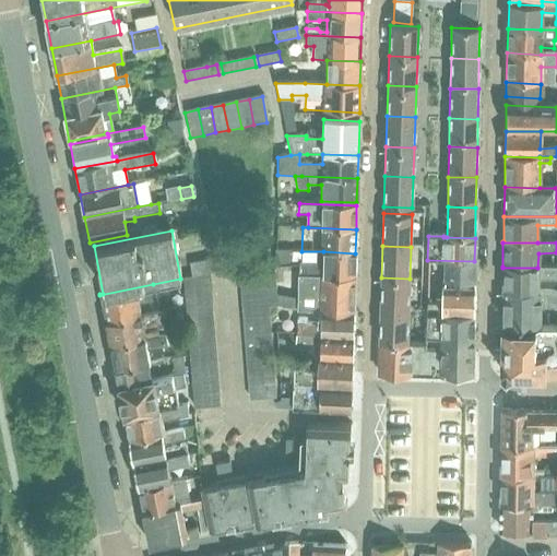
[(274,251),(273,268),(288,267),(289,251),(274,251)]
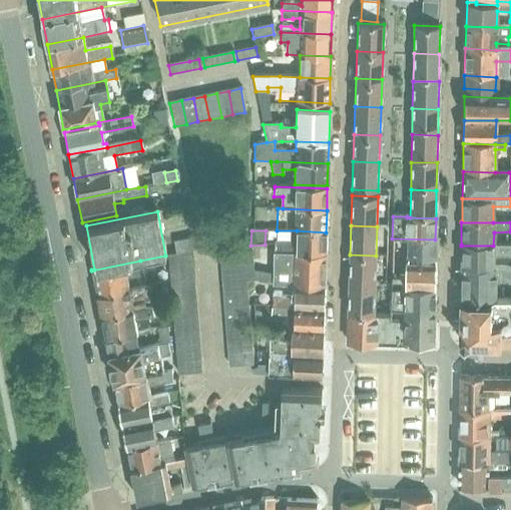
[(273,253),(326,255),(326,232),(297,230),(297,241),(274,241),(273,253)]
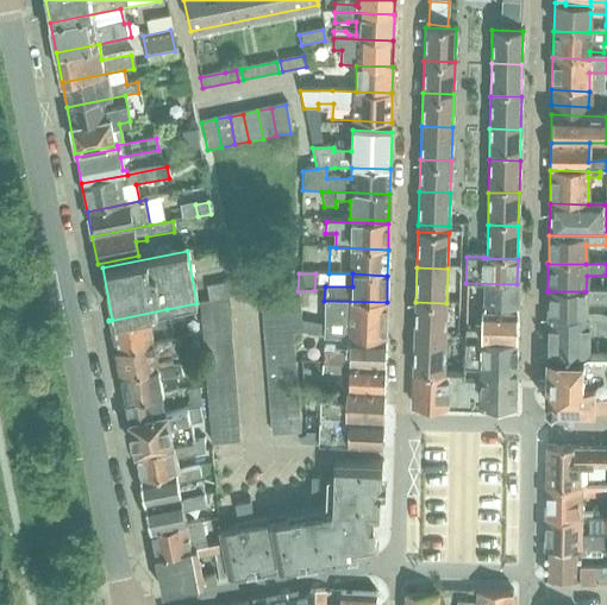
[(205,288),(208,301),(226,297),(231,297),(229,283),(205,288)]
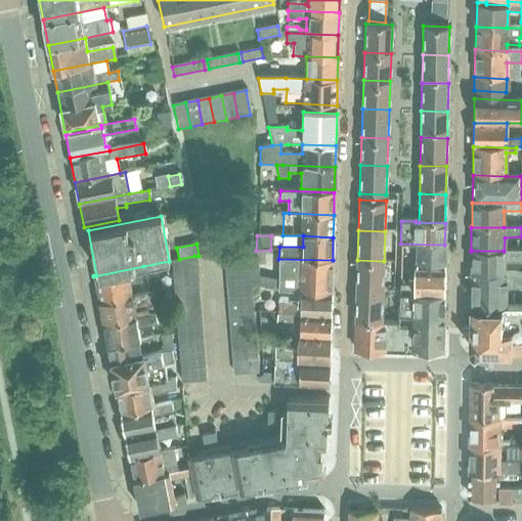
[(415,253),(415,269),(444,269),(444,245),(400,244),(400,253),(415,253)]
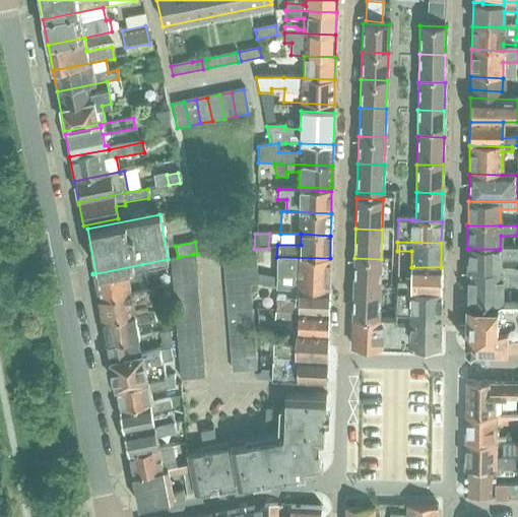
[(221,251),(222,263),(255,261),(254,249),(221,251)]
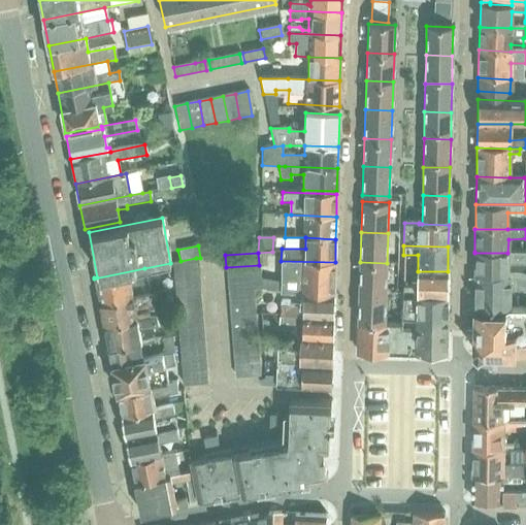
[(474,253),(474,275),(507,276),(507,264),(525,264),(525,253),(507,253),(474,253)]
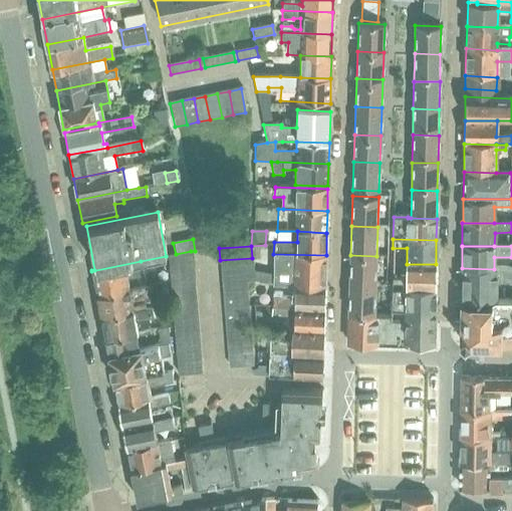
[(168,256),(169,268),(193,266),(191,251),(176,254),(168,256)]
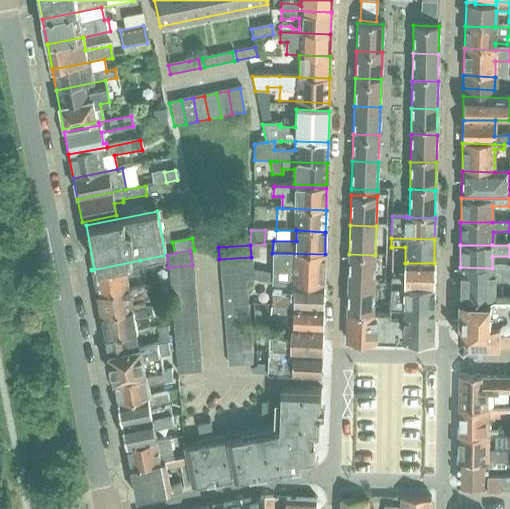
[(271,284),(293,285),(324,287),(325,254),(272,253),(272,252),(271,275),(252,270),(252,269),(220,271),(221,283),(245,281),(253,281),(271,284)]
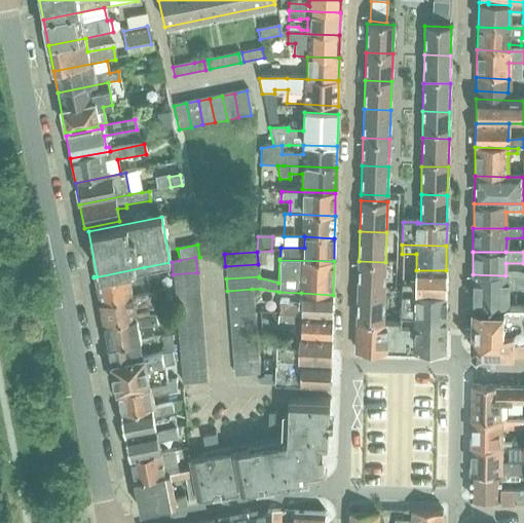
[(359,261),(358,292),(384,293),(385,262),(359,261)]
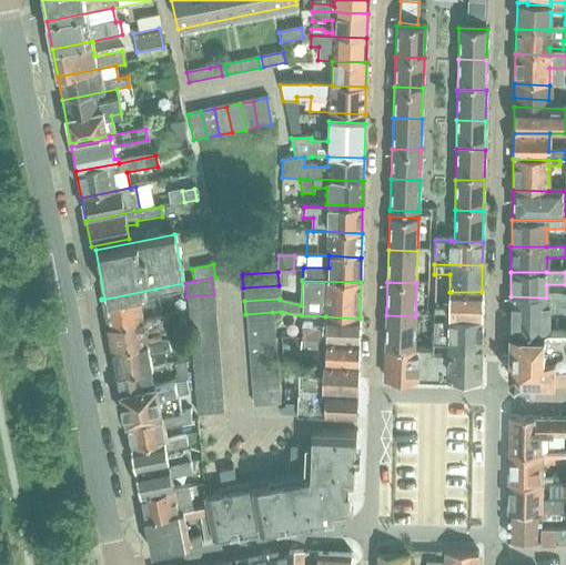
[(243,288),(244,301),(280,299),(279,285),(243,288)]
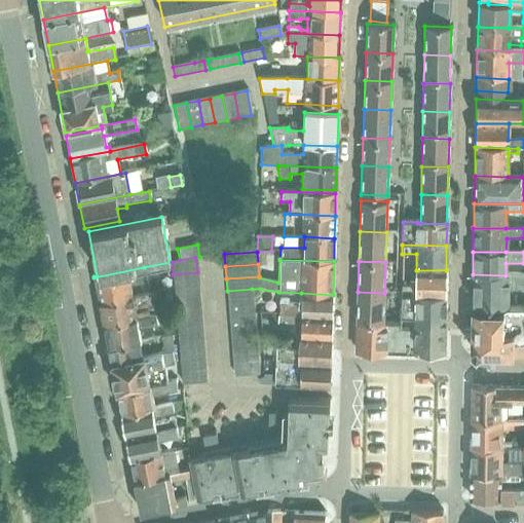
[(94,277),(99,304),(132,297),(128,286),(147,283),(144,267),(94,277)]
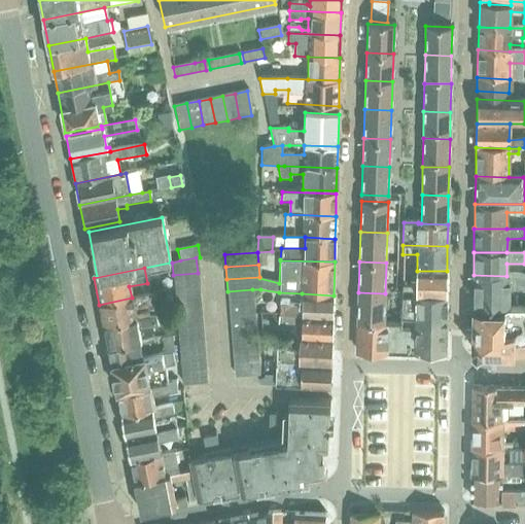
[(401,285),(401,298),(447,299),(447,271),(417,271),(416,271),(416,285),(401,285)]
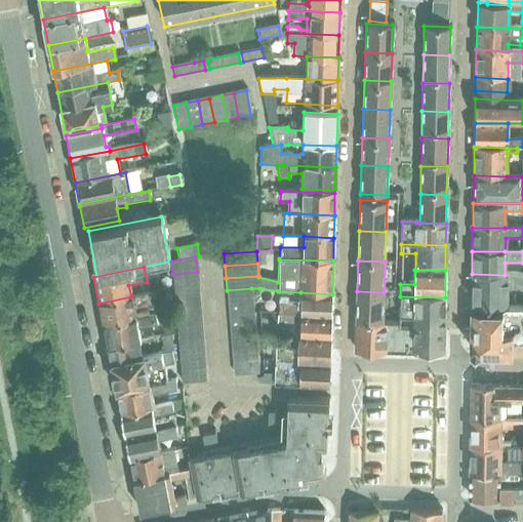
[(172,274),(173,286),(198,284),(197,272),(172,274)]
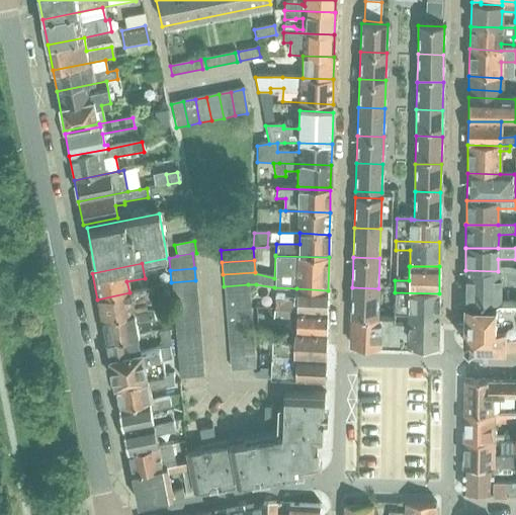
[(465,270),(464,303),(499,304),(500,284),(515,284),(515,271),(498,271),(465,270)]
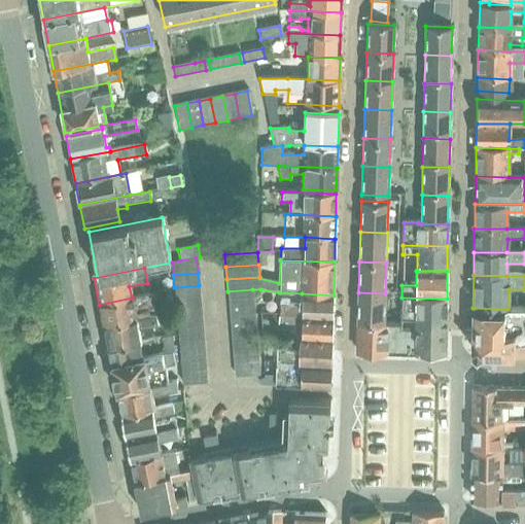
[(174,287),(175,300),(199,298),(199,285),(174,287)]
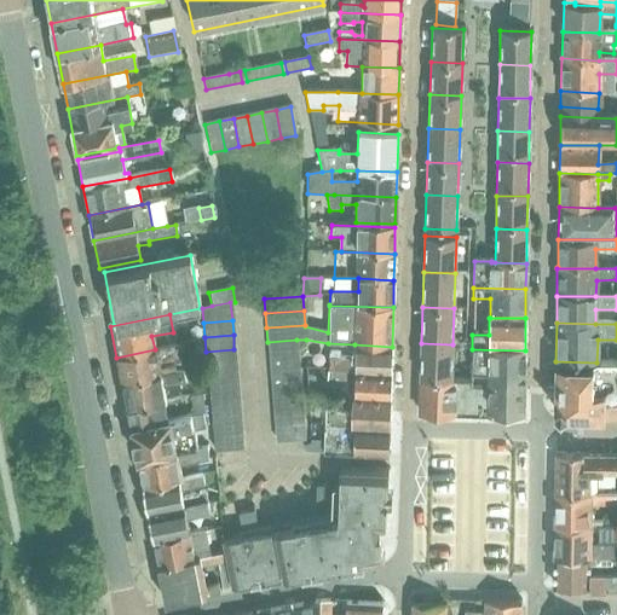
[(267,342),(269,357),(298,354),(297,340),(267,342)]
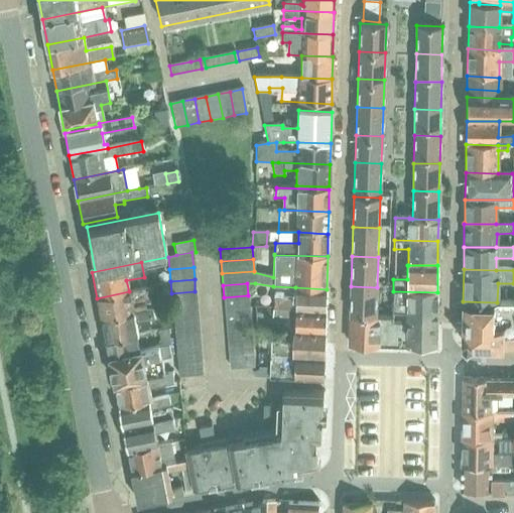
[(351,286),(349,317),(376,317),(377,287),(351,286)]
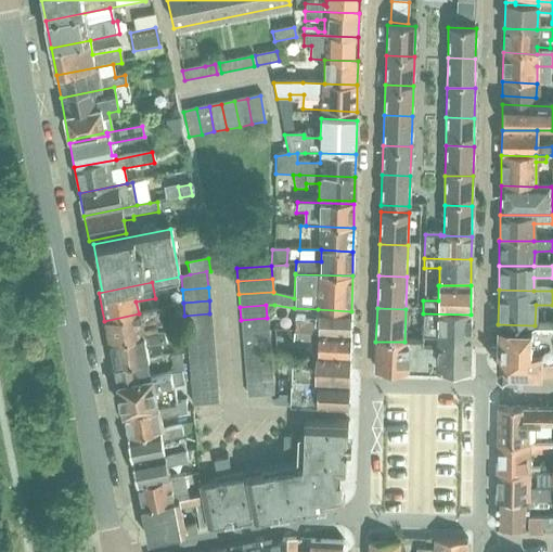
[(294,318),(293,332),(350,335),(351,311),(318,309),(318,323),(304,323),(304,318),(294,318)]
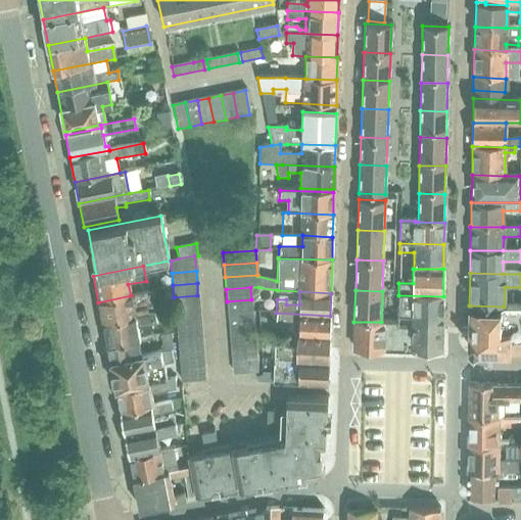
[(98,302),(102,324),(135,318),(147,316),(146,312),(134,314),(133,306),(146,303),(147,309),(151,308),(149,292),(131,295),(98,302)]
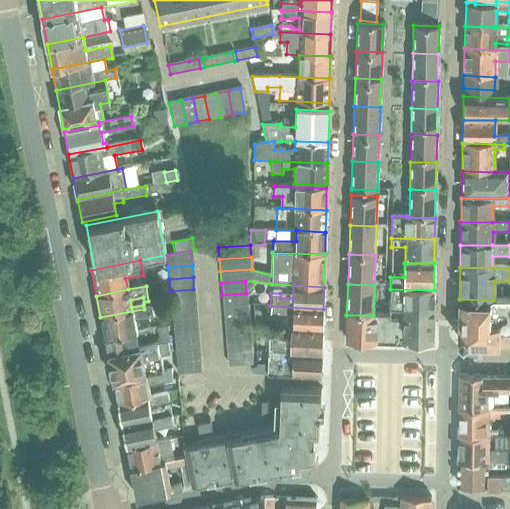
[(170,291),(170,303),(194,301),(193,289),(170,291)]
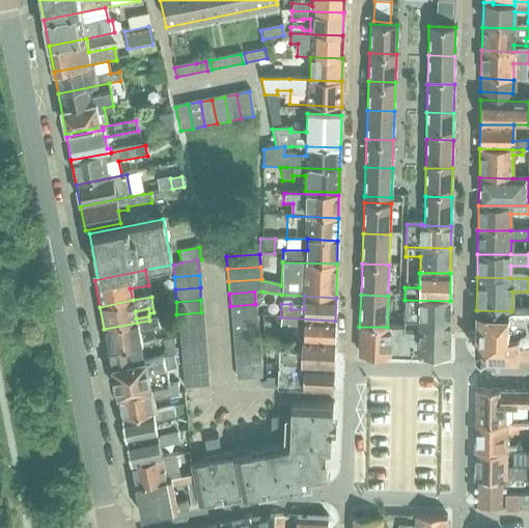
[(404,323),(418,323),(449,324),(450,301),(405,300),(404,323)]
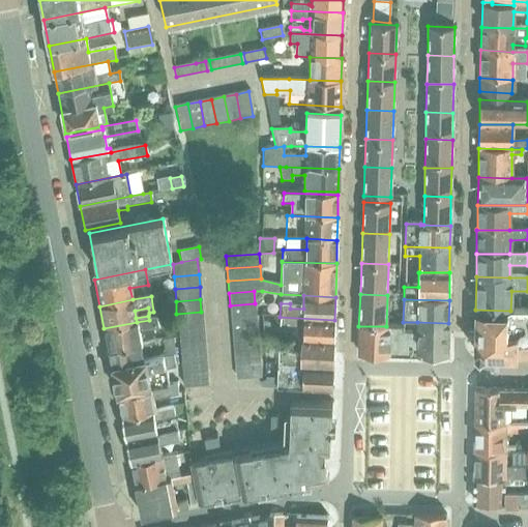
[(230,305),(231,318),(256,316),(255,303),(230,305)]
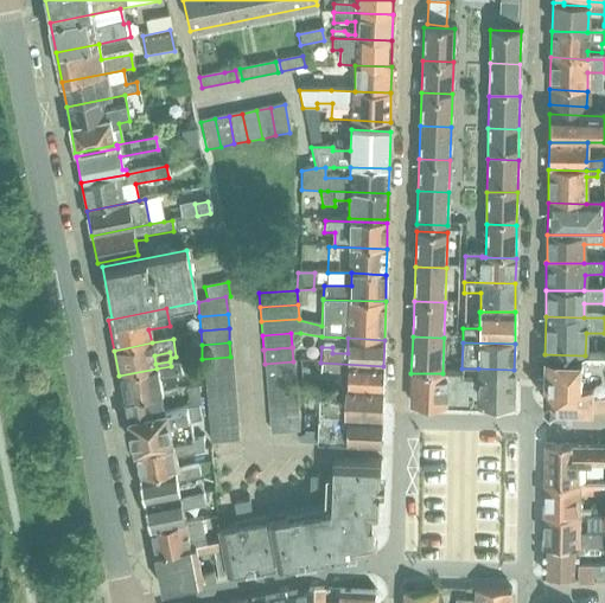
[(545,354),(545,383),(604,384),(604,355),(585,355),(545,354)]
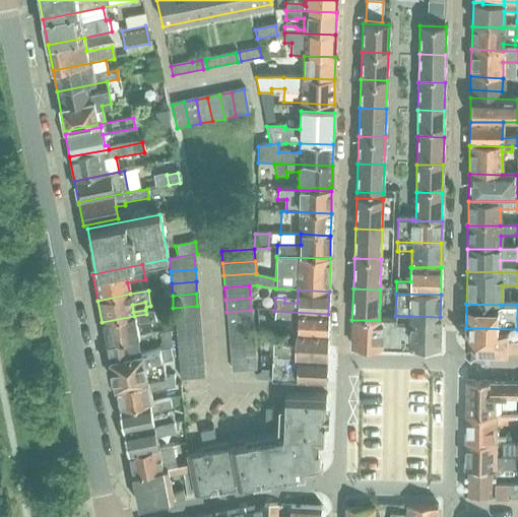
[(173,308),(174,320),(198,318),(197,306),(173,308)]
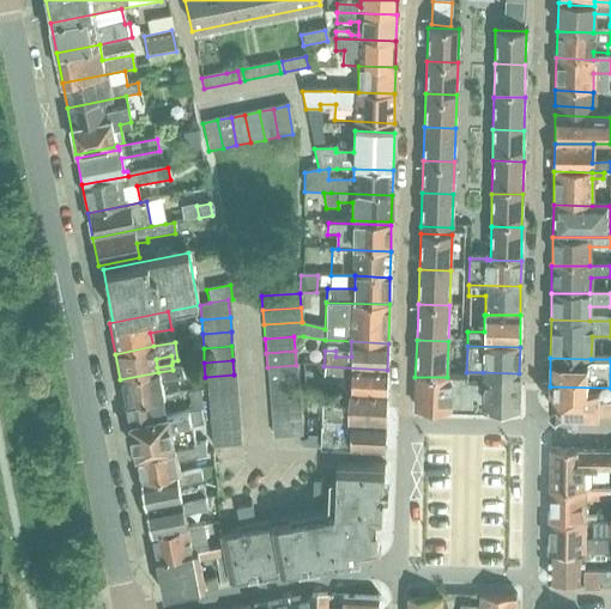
[(267,367),(268,382),(297,379),(296,365),(267,367)]
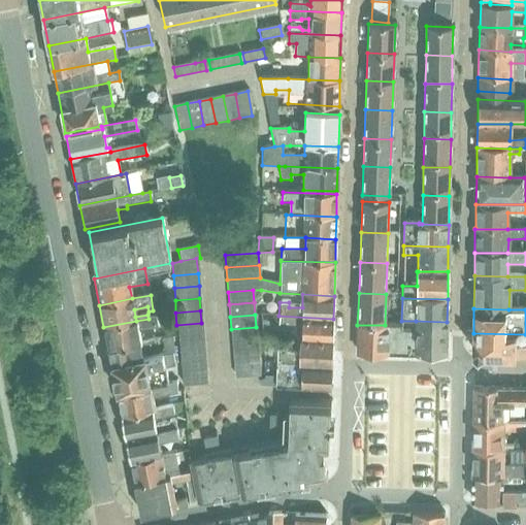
[(301,326),(301,340),(332,341),(333,319),(278,316),(277,324),(301,326)]
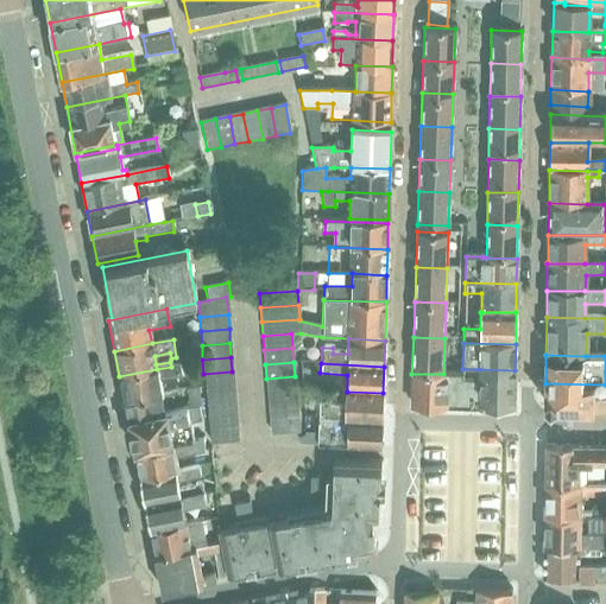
[(119,376),(125,402),(161,395),(161,396),(162,395),(159,381),(181,377),(178,366),(171,367),(157,369),(119,376)]
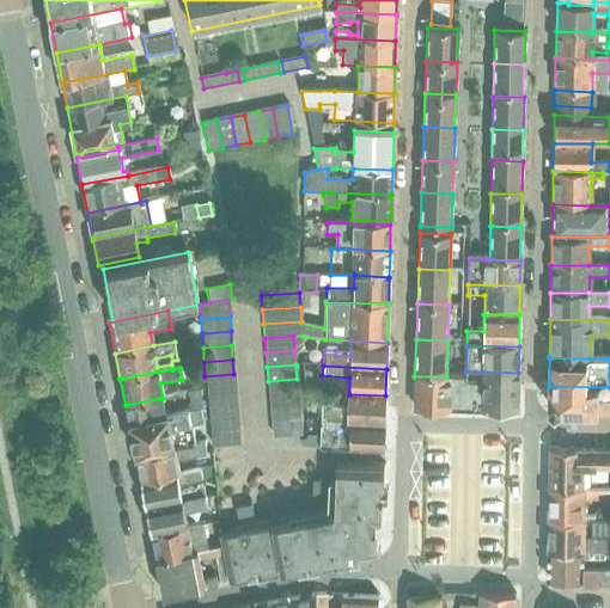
[(518,373),(482,372),(482,385),(465,384),(463,412),(518,413),(518,373)]
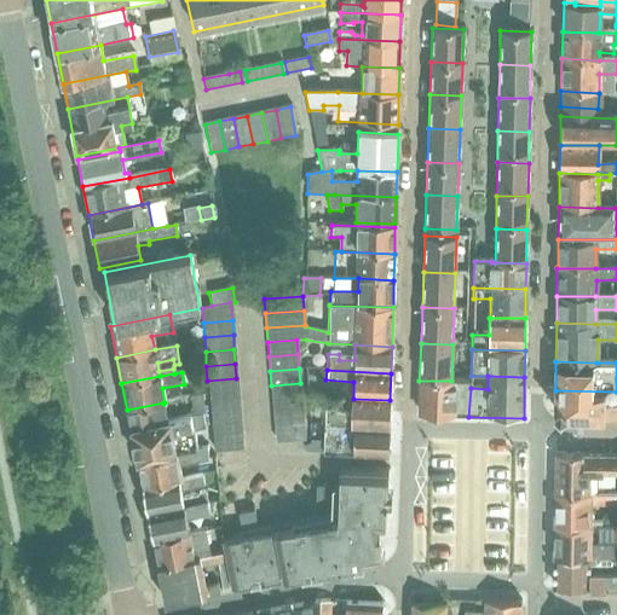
[(207,381),(208,394),(237,393),(236,378),(207,381)]
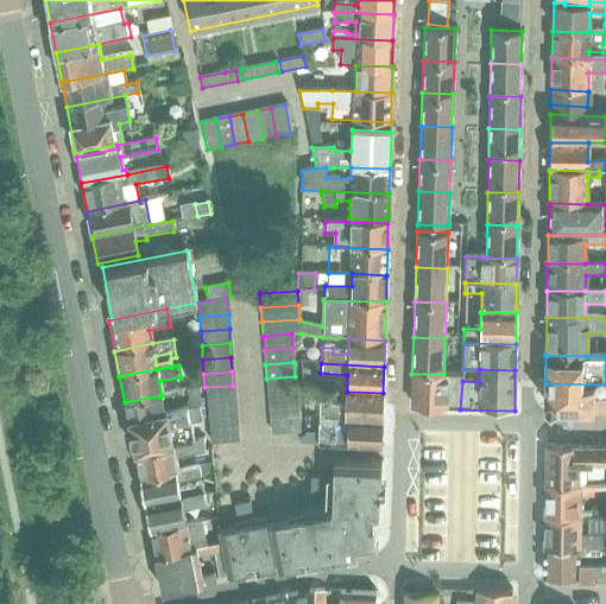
[(460,409),(462,381),(462,375),(443,374),(411,374),(410,406),(411,408),(414,408),(460,409)]
